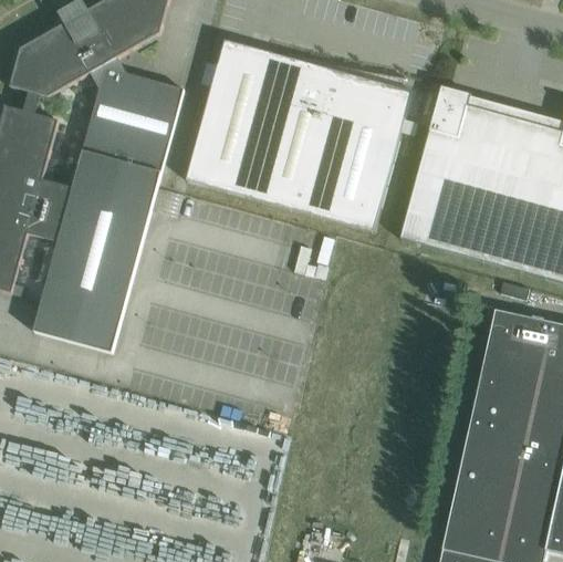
[(89,71),(97,87),(104,65),(124,71),(115,56),(158,31),(166,0),(101,0),(83,10),(85,14),(69,23),(66,20),(19,47),(8,85),(27,90),(22,110),(3,104),(0,115),(0,142),(48,155),(58,118),(34,112),(38,93),(47,95),(89,71)]
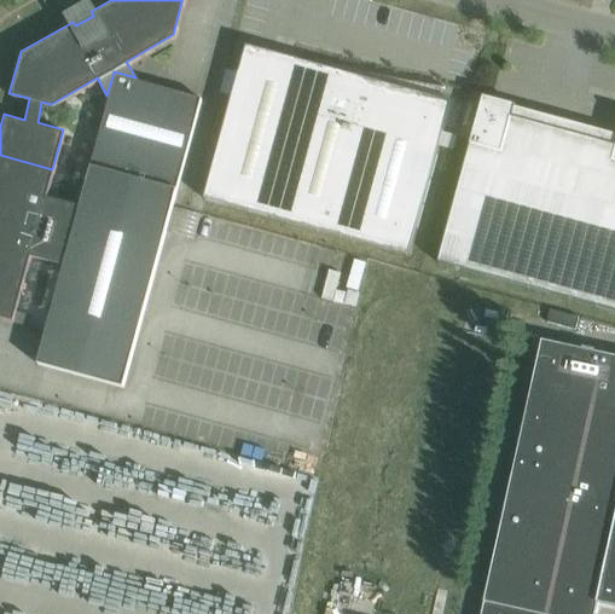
[(244,42),(202,195),(407,252),(448,98),(437,94),(440,85),(441,85),(441,84),(346,65),(346,68),(347,68),(346,70),(244,42)]
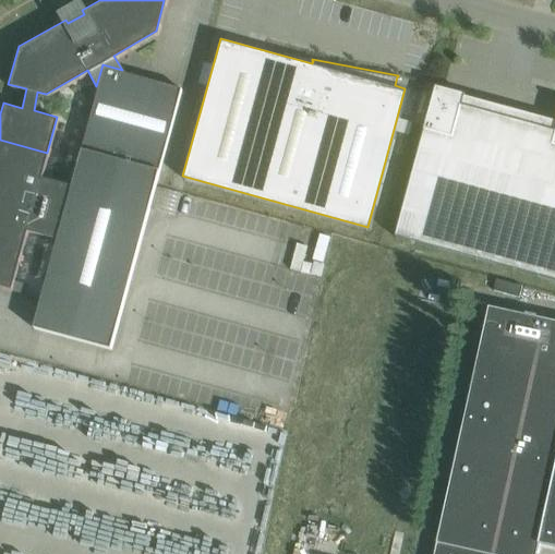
[(180,86),(122,70),(103,64),(96,86),(75,161),(154,182),(180,86)]
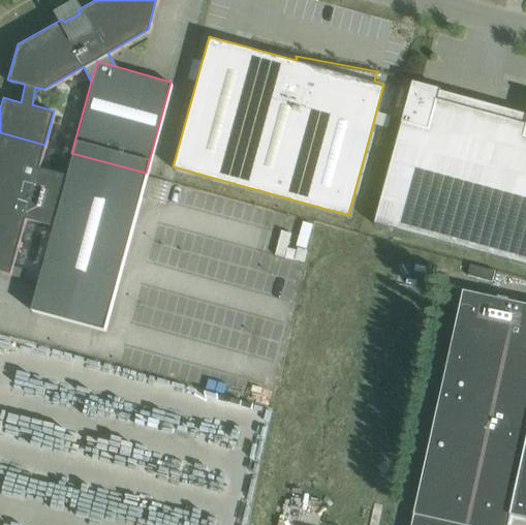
[(525,114),(524,121),(435,97),(438,87),(410,79),(398,126),(372,221),(525,263),(525,114)]
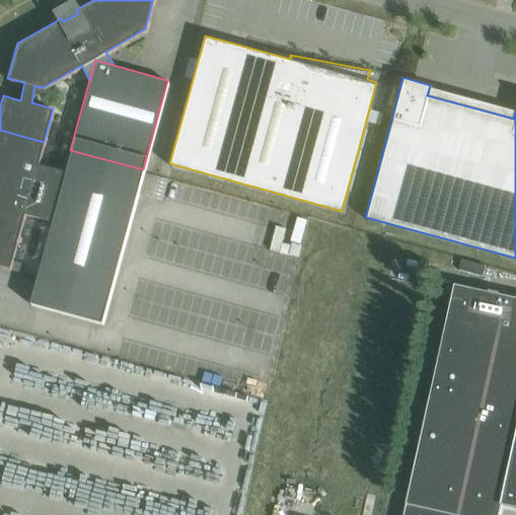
[(52,220),(65,170),(38,162),(44,142),(0,130),(0,265),(9,267),(30,273),(33,264),(12,258),(23,213),(52,220)]
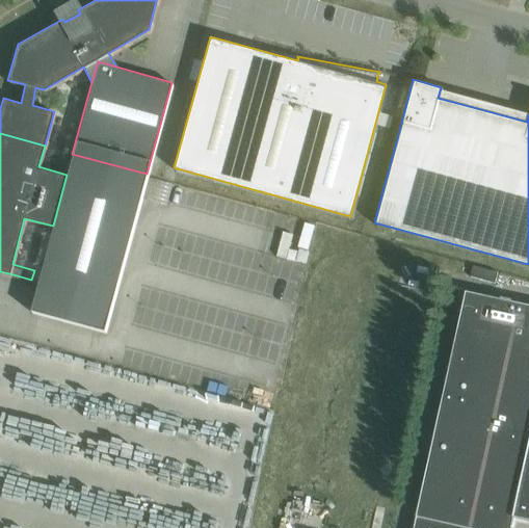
[(104,330),(147,174),(72,154),(67,175),(53,226),(30,310),(104,330)]
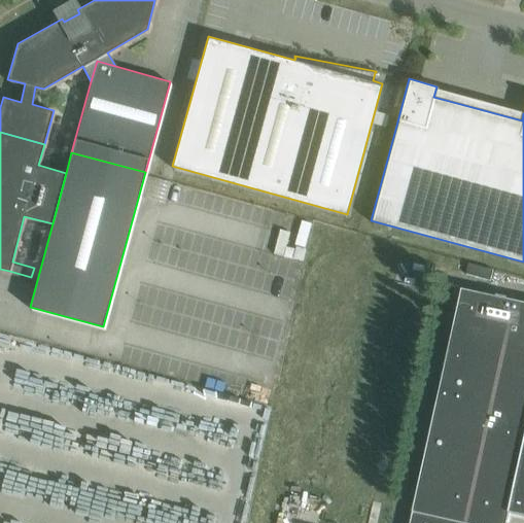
[(503,522),(507,511),(523,432),(523,300),(459,286),(458,287),(461,288),(412,510),(475,522),(503,522)]
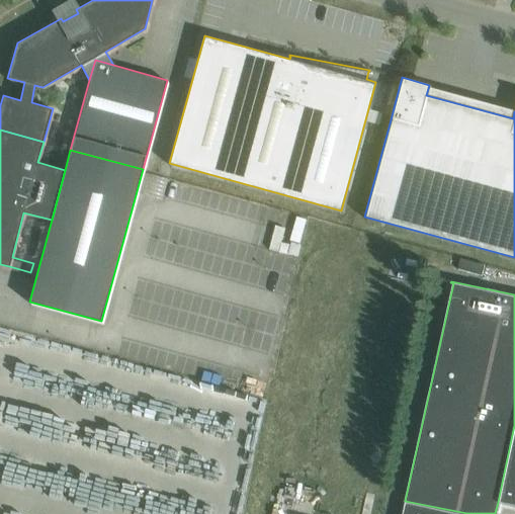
[(514,425),(498,502),(514,505),(514,425)]
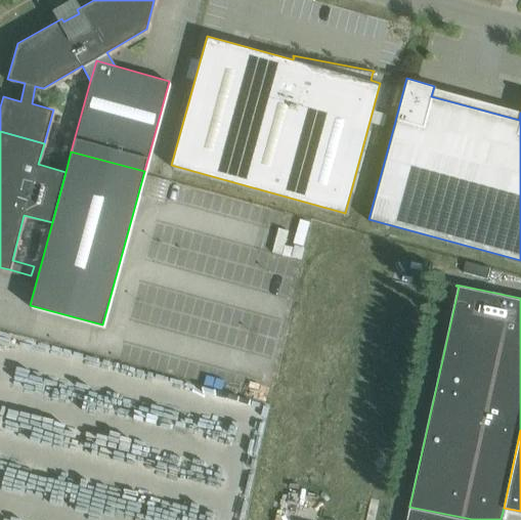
[(472,519),(409,507),(407,506),(403,519),(472,519)]
